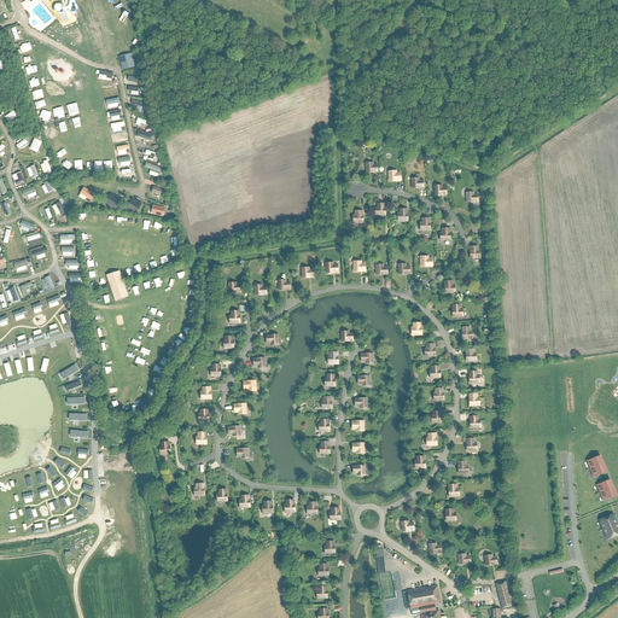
[(89,35),(91,42),(99,40),(97,33),(89,35)]
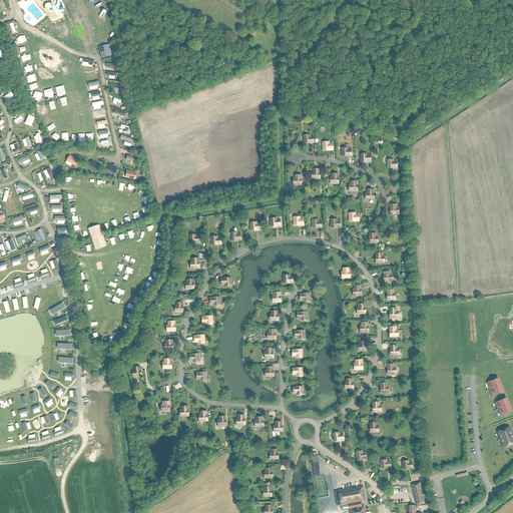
[(91,36),(88,37),(90,43),(98,41),(96,33),(90,35),(91,36)]
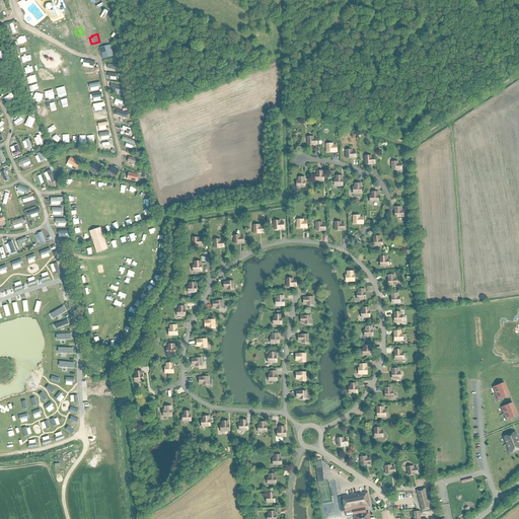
[(17,45),(23,43),(21,35),(15,38),(17,45)]
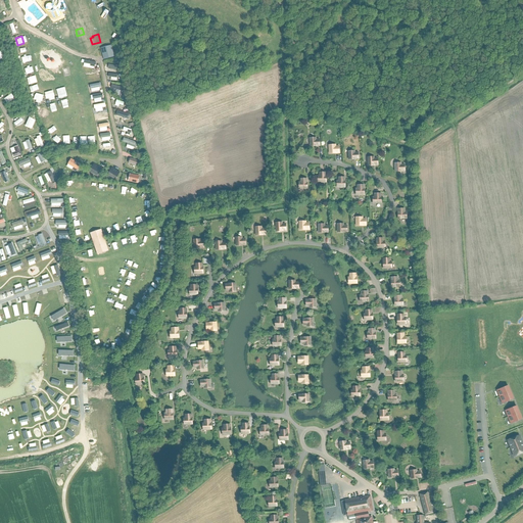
[(111,46),(100,48),(103,60),(114,56),(111,46)]
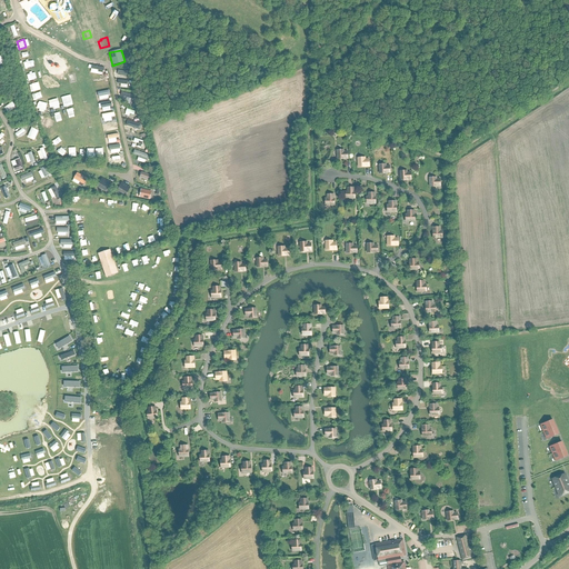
[(101,75),(103,67),(91,65),(89,71),(101,75)]
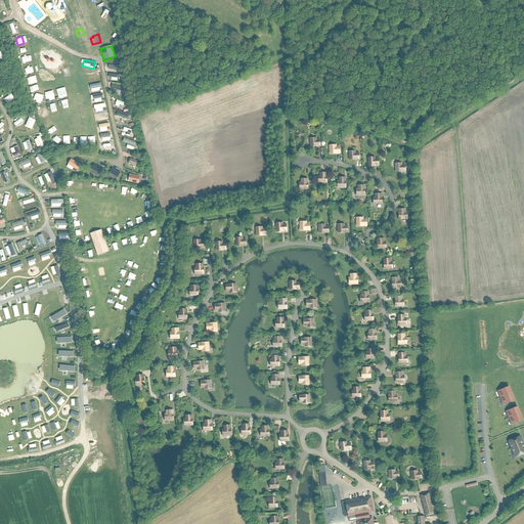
[(5,102),(13,97),(10,92),(3,96),(5,102)]
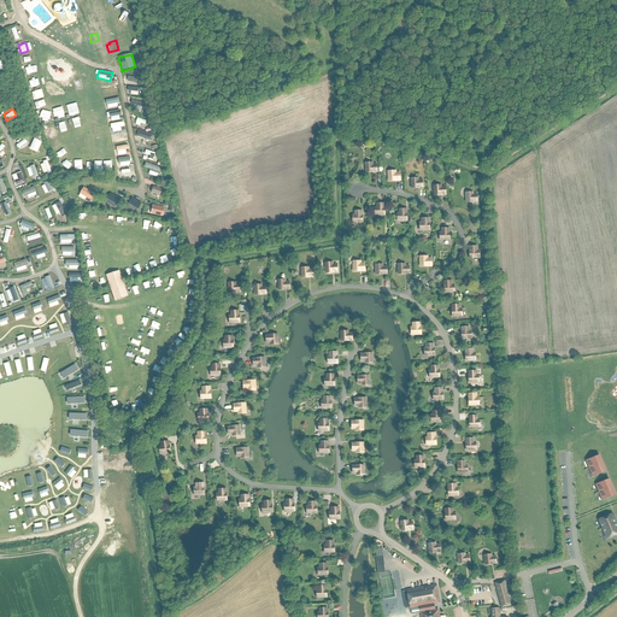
[(70,127),(77,124),(74,117),(68,119),(70,127)]
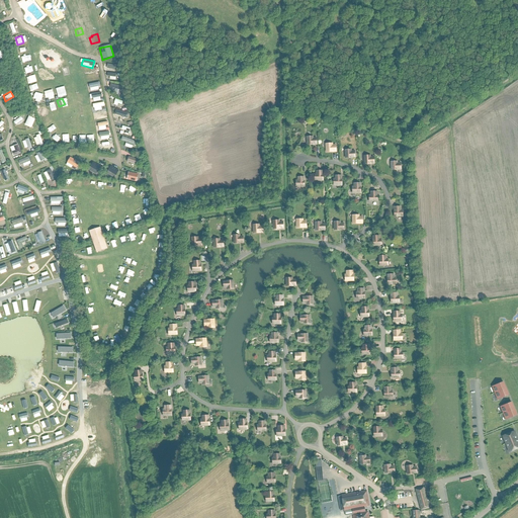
[(27,125),(32,116),(27,114),(23,123),(27,125)]
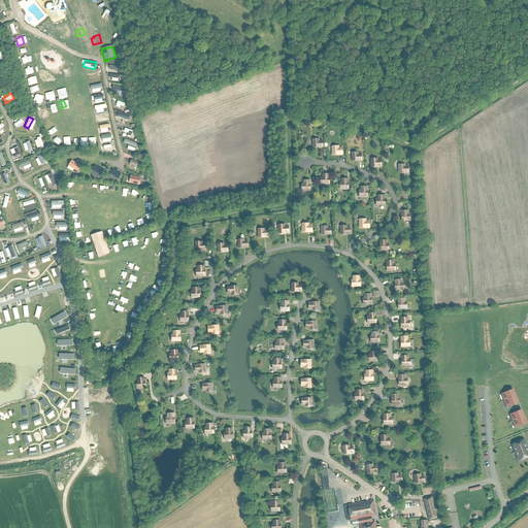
[(12,122),(15,127),(23,122),(21,118),(12,122)]
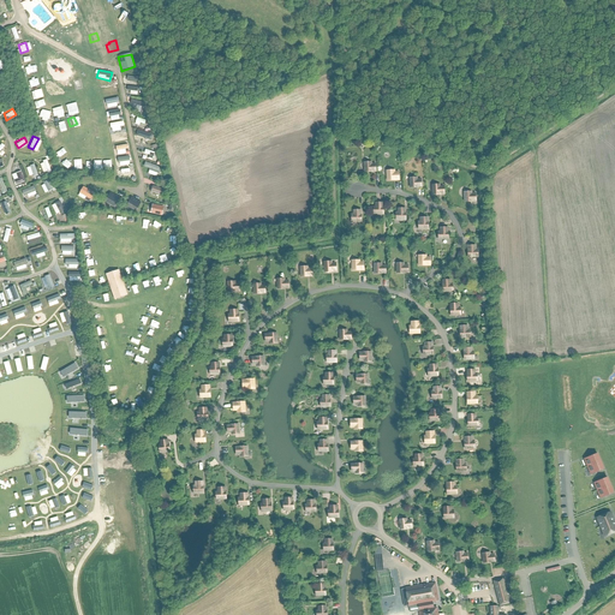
[(153,159),(151,149),(142,149),(143,155),(147,155),(148,159),(153,159)]
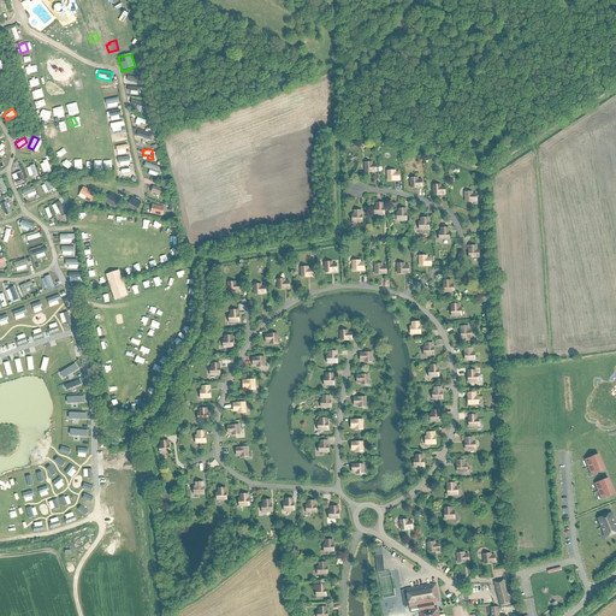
[(39,161),(42,172),(49,169),(46,159),(39,161)]
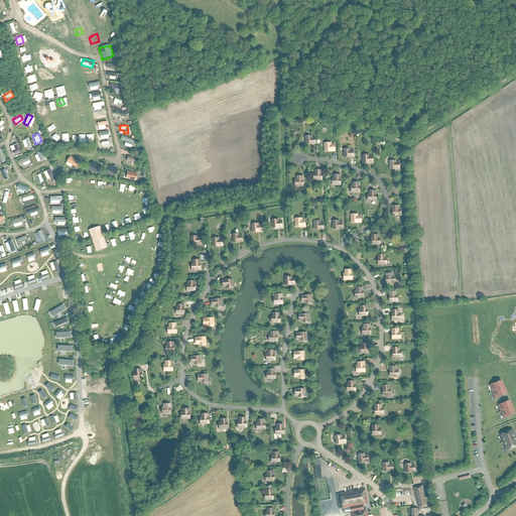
[(311,136),(305,136),(306,144),(311,144),(311,143),(315,143),(314,138),(311,138),(311,136)]
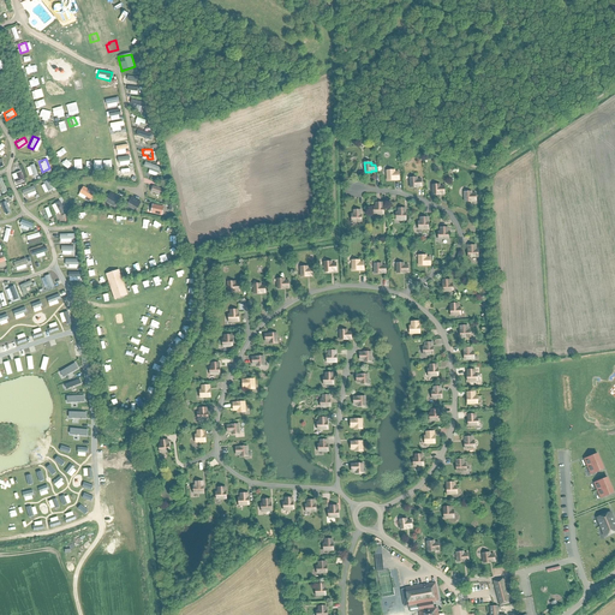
[(15,184),(24,180),(19,169),(11,172),(15,184)]
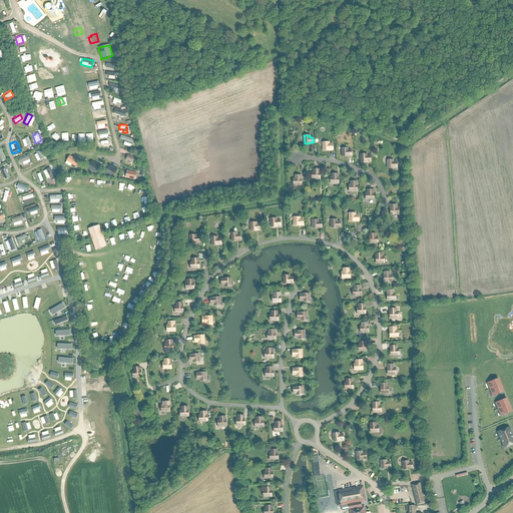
[(323,142),(324,150),(329,150),(329,149),(333,149),(332,144),(329,144),(329,142),(323,142)]
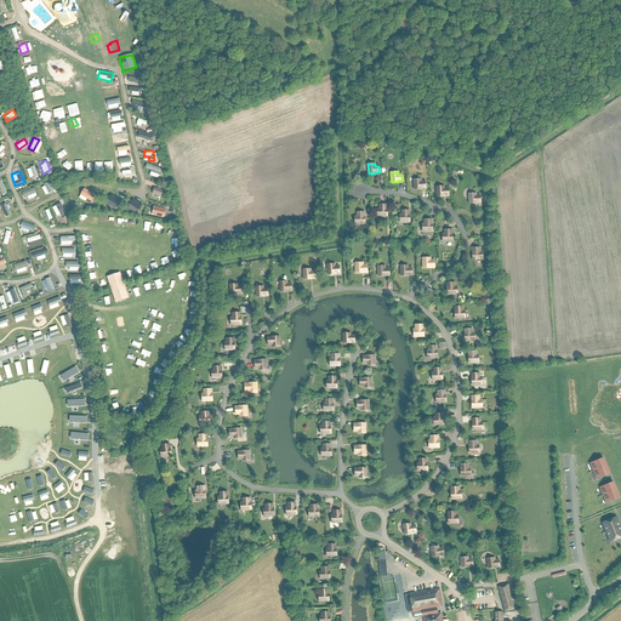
[(49,180),(43,182),(47,193),(53,192),(49,180)]
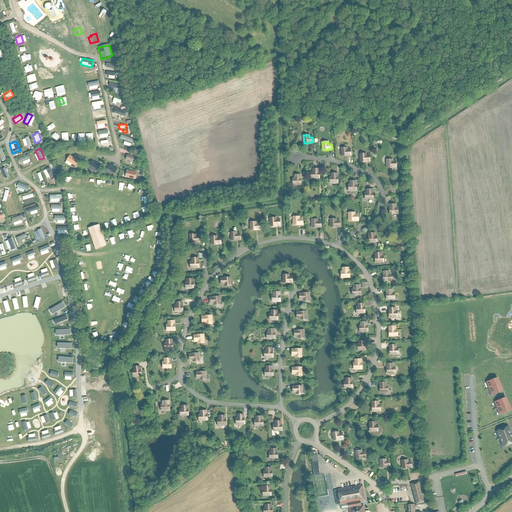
[(342,148),(342,156),(347,156),(347,155),(351,155),(351,150),(347,150),(347,148),(342,148)]
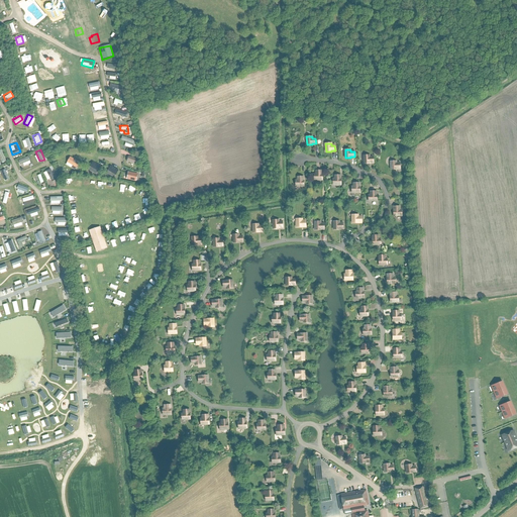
[(28,161),(29,163),(30,163),(27,154),(18,159),(20,164),(28,161)]
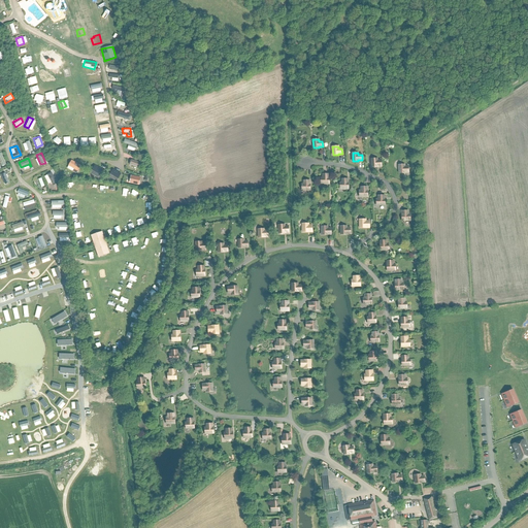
[(371,159),(371,167),(377,167),(377,166),(382,166),(381,161),(377,161),(376,159),(371,159)]
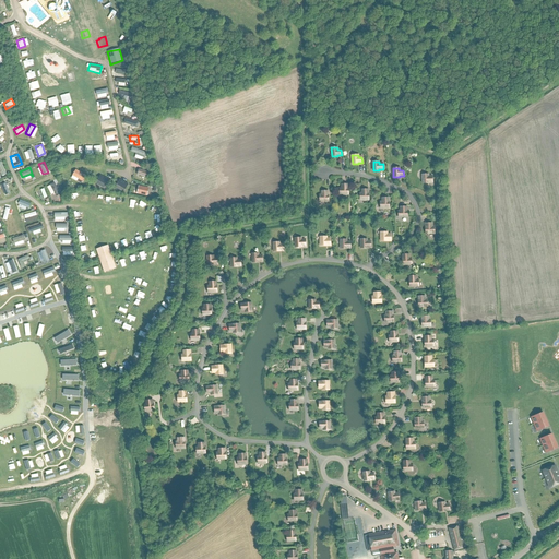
[(72,176),(71,178),(78,181),(81,183),(82,181),(83,181),(86,176),(75,169),(72,176)]
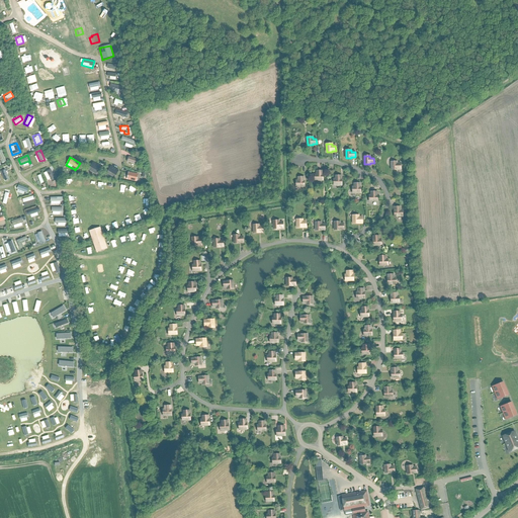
[(139,160),(128,157),(127,161),(127,162),(138,165),(139,160)]
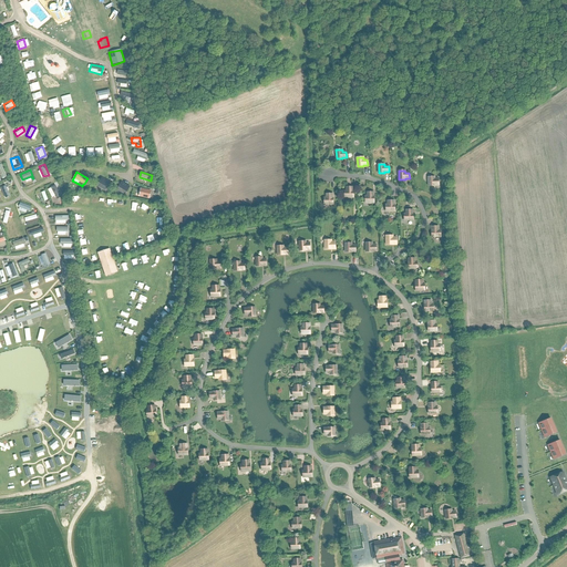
[(102,177),(96,186),(105,191),(111,183),(102,177)]
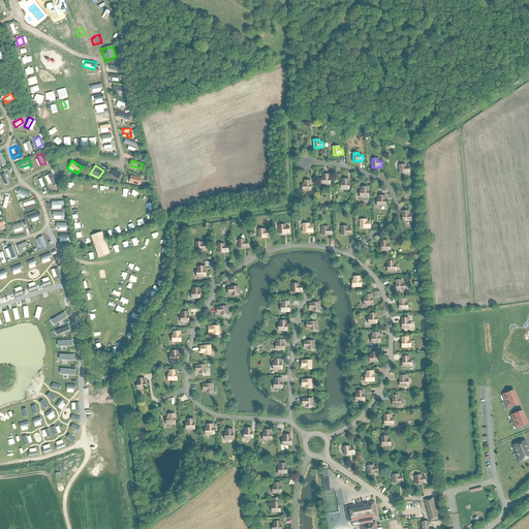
[(405,165),(400,165),(400,174),(405,174),(405,173),(409,173),(409,166),(405,167),(405,165)]
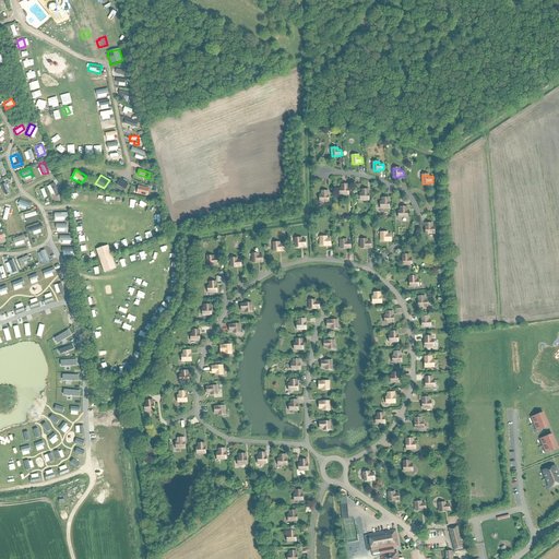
[(116,185),(115,188),(123,192),(125,191),(128,185),(119,179),(116,185)]
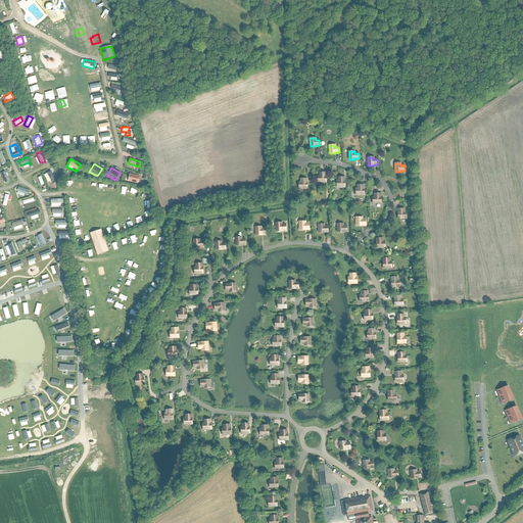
[(50,180),(52,182),(55,180),(50,170),(43,174),(47,182),(50,180)]
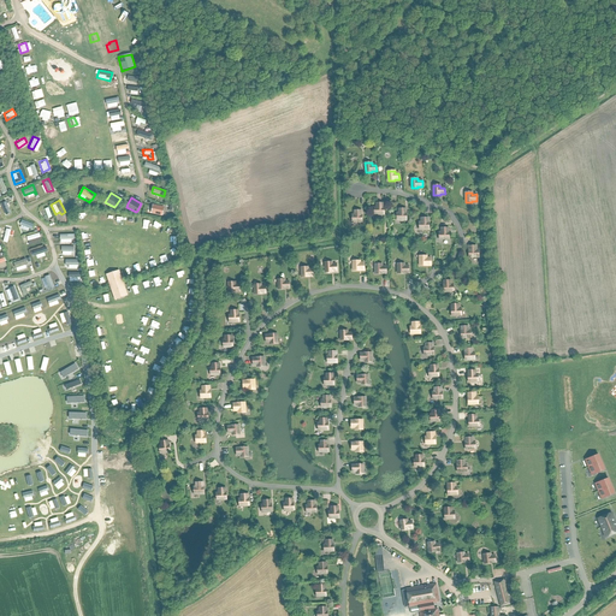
[(374,208),(374,214),(384,214),(384,208),(383,208),(383,203),(377,203),(377,208),(374,208)]
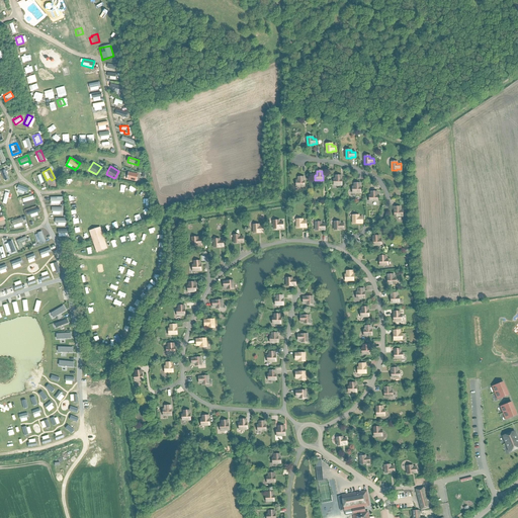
[(128,173),(126,179),(136,181),(138,174),(128,173)]
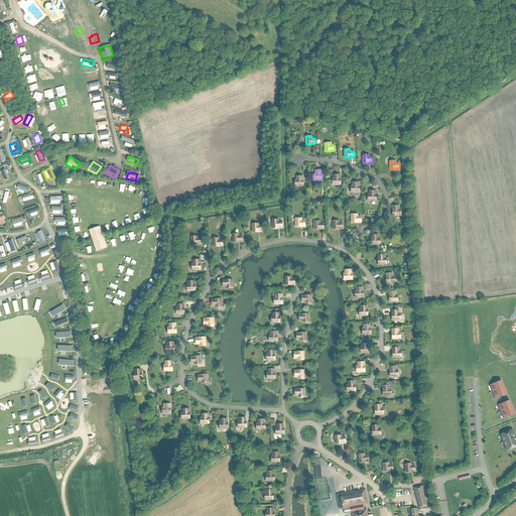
[(332,178),(333,184),(341,184),(341,178),(340,178),(340,175),(334,175),(334,178),(332,178)]
